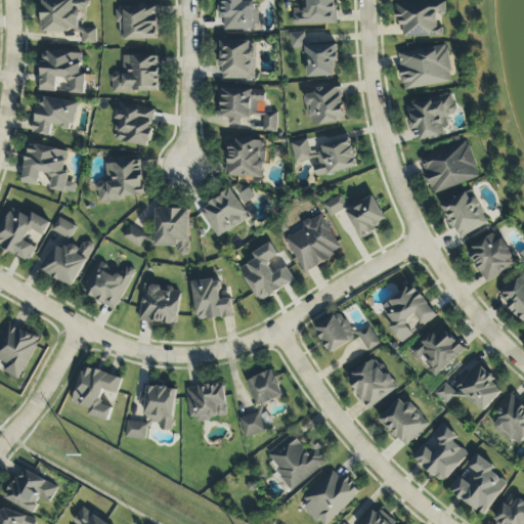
[(42,33),(81,33),(82,44),(96,44),(95,30),(81,30),(80,9),(89,9),(88,0),(54,0),(42,0),(42,33)]
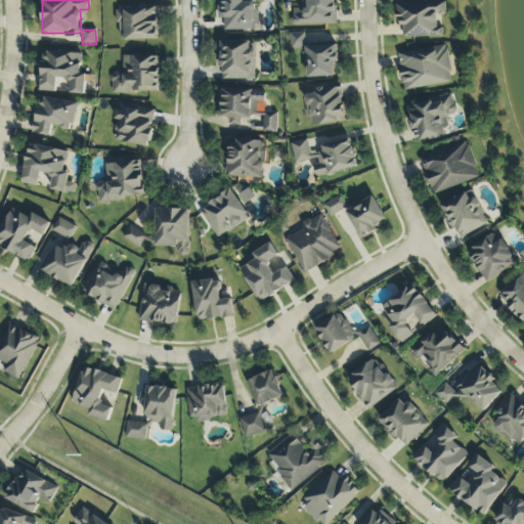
[(224,31),(257,30),(257,3),(244,3),(243,0),(216,0),(217,20),(223,20),(224,31)]
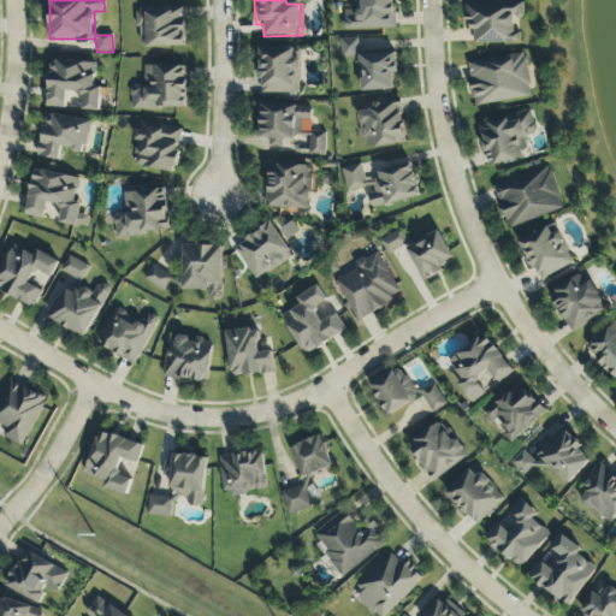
[(354,0),(354,11),(343,11),(344,31),(396,29),(394,0),(354,0)]
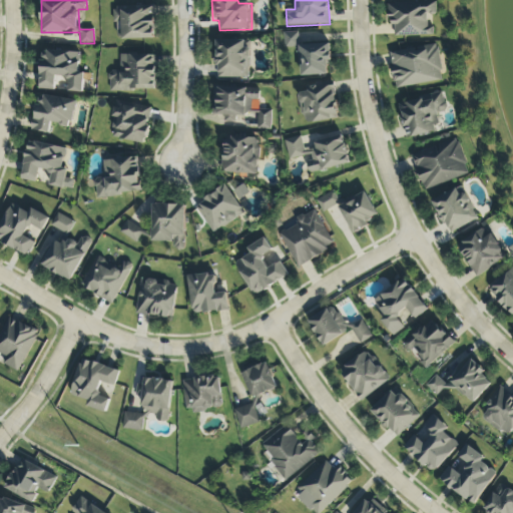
[(390,0),(391,37),(434,36),(433,0),(418,0),(390,0)]
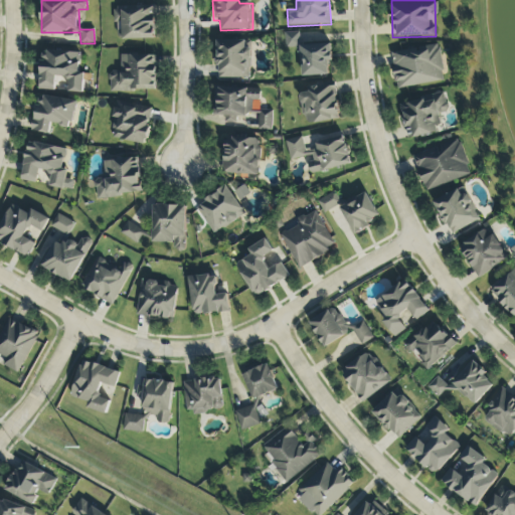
[(156,39),(155,6),(115,7),(115,23),(117,23),(118,40),(156,39)]
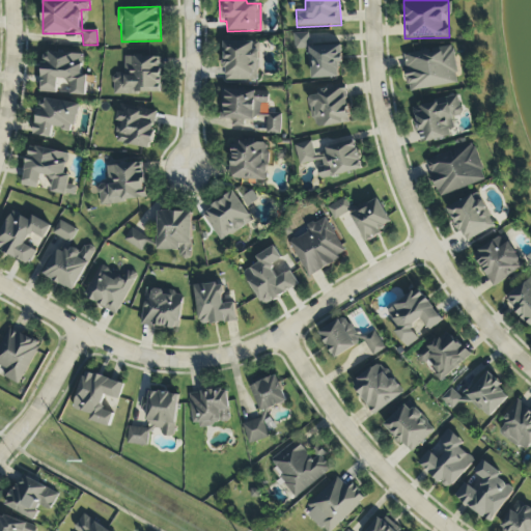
[(295,49),(309,49),(309,33),(295,34),(295,49)]
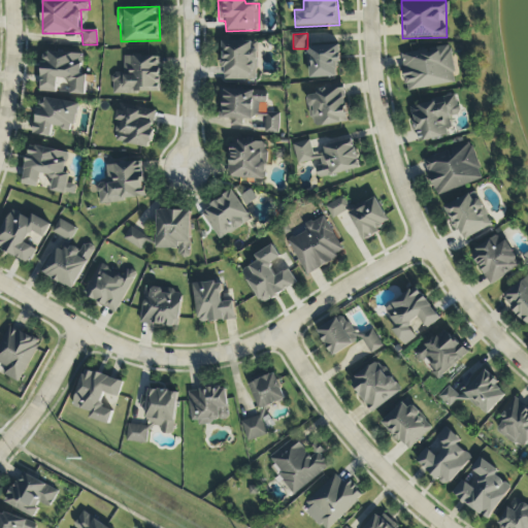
[(224,81),(257,80),(257,51),(252,51),(252,41),(223,42),(224,81)]
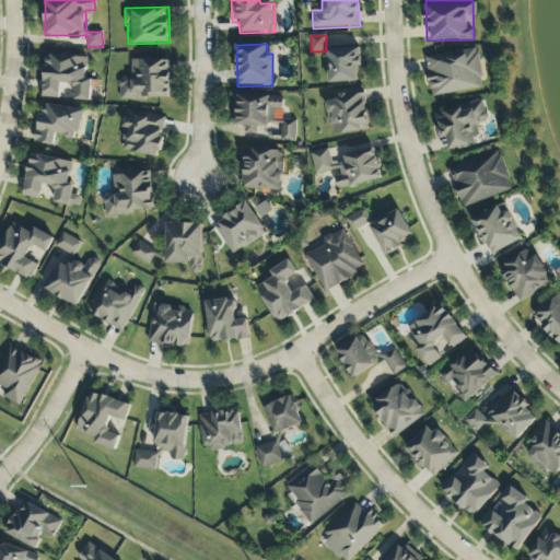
[(327,49),(327,83),(360,83),(360,49),(327,49)]
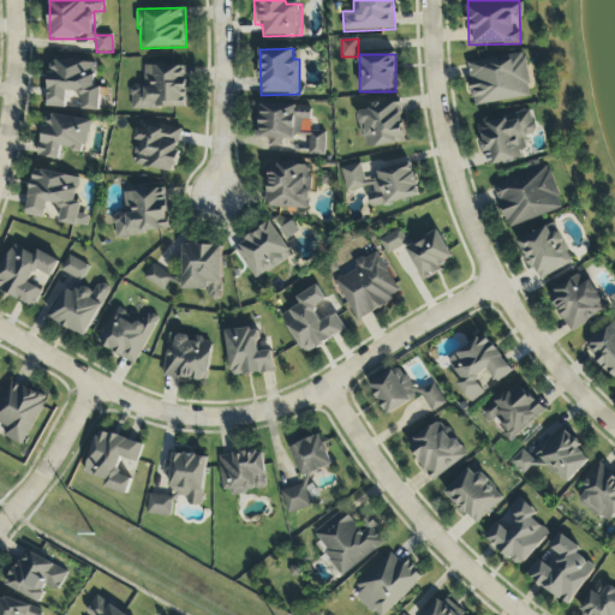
[(473,107),(531,96),(524,54),(466,64),(473,107)]
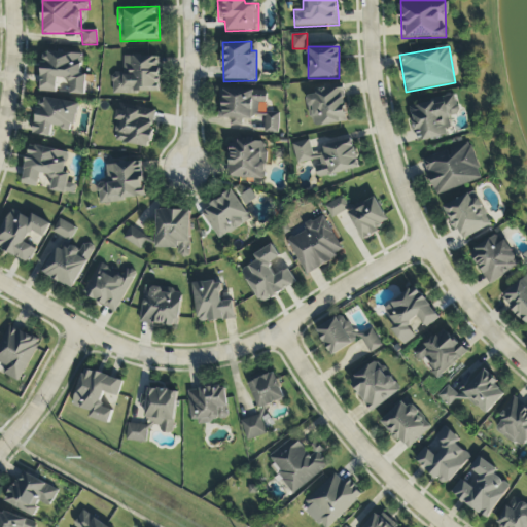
[(40,93),(56,94),(57,79),(72,79),(71,95),(85,95),(86,75),(80,75),(81,54),(42,51),(40,93)]
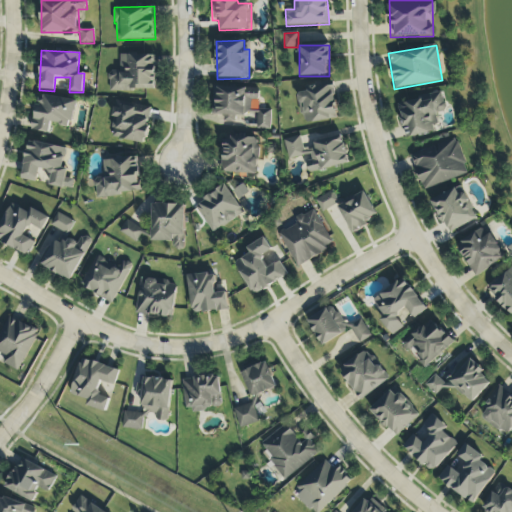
[(155,91),(155,55),(119,55),(120,72),(109,72),(109,91),(155,91)]
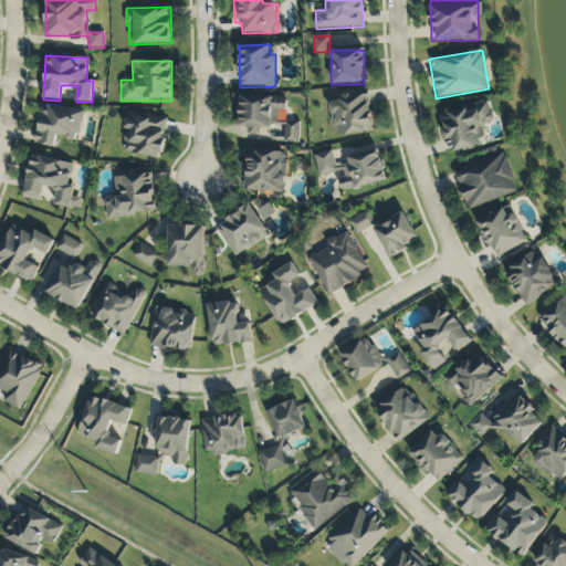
[(75,86),(61,86),(62,100),(75,100),(75,86)]
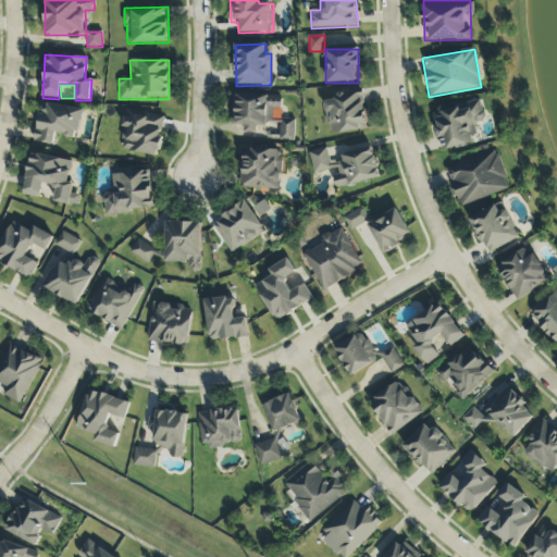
[(329,135),(368,130),(362,91),(324,97),(329,135)]
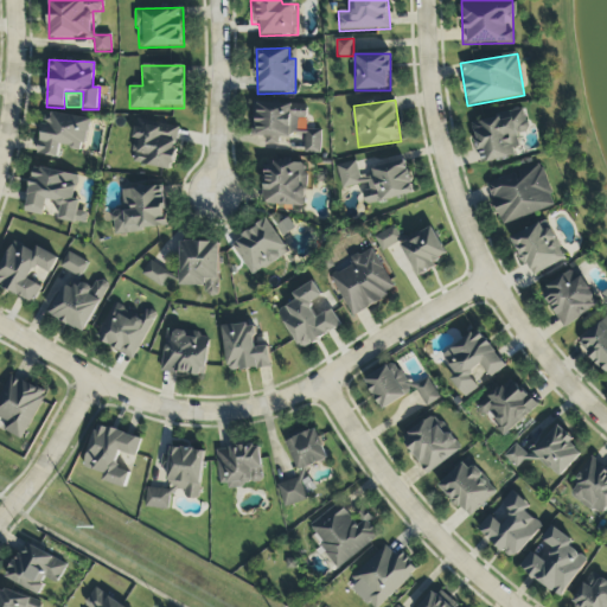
[(251,136),(266,138),(266,145),(279,146),(279,138),(295,139),(296,121),(306,122),(306,113),(293,112),(293,104),(253,102),(251,136)]
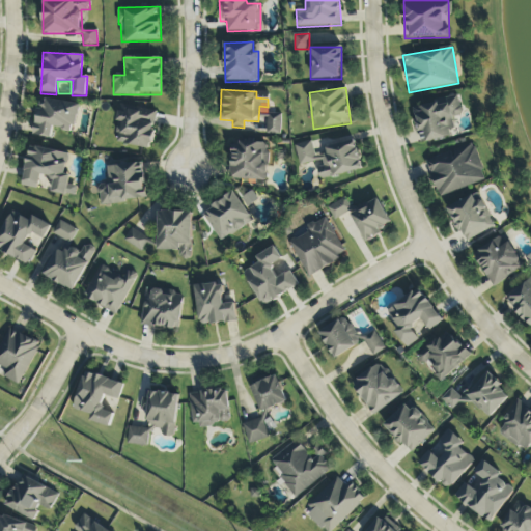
[(420,143),(453,137),(450,118),(463,116),(458,98),(413,107),(420,143)]
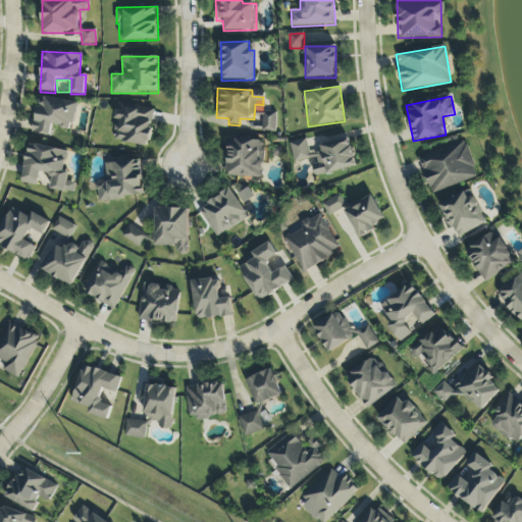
[(33,134),(50,137),(52,126),(73,131),(77,103),(39,97),(33,134)]
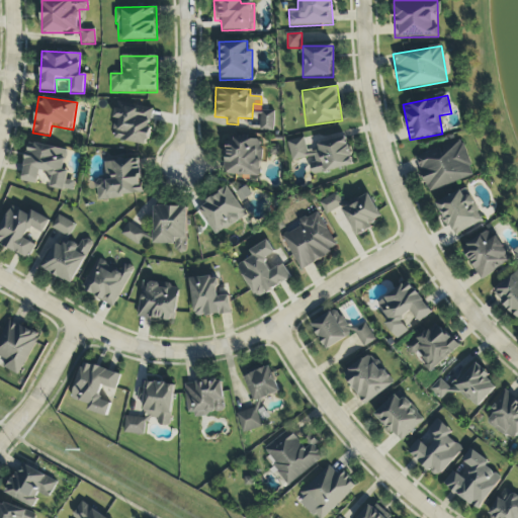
[(110,140),(147,146),(154,108),(116,102),(110,140)]
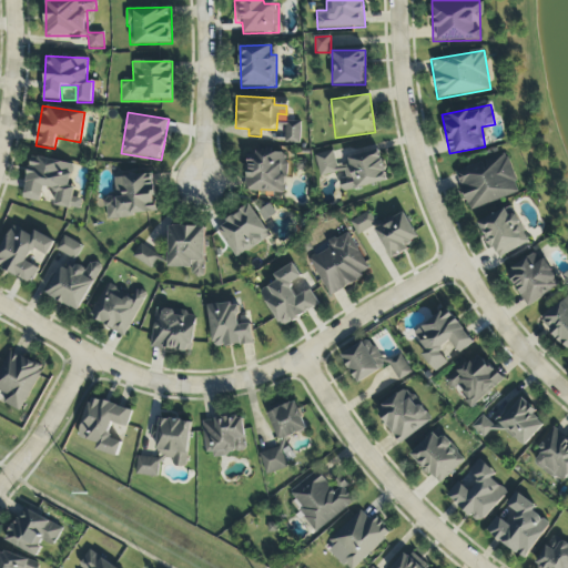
[(301,124),(286,123),(285,143),(300,144),(301,124)]
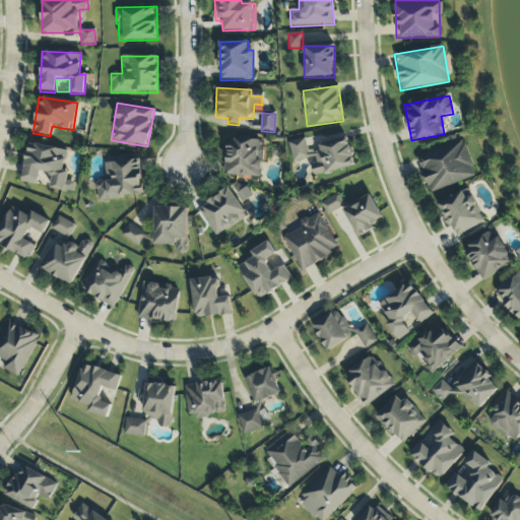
[(261,177),(262,139),(228,138),(225,176),(261,177)]
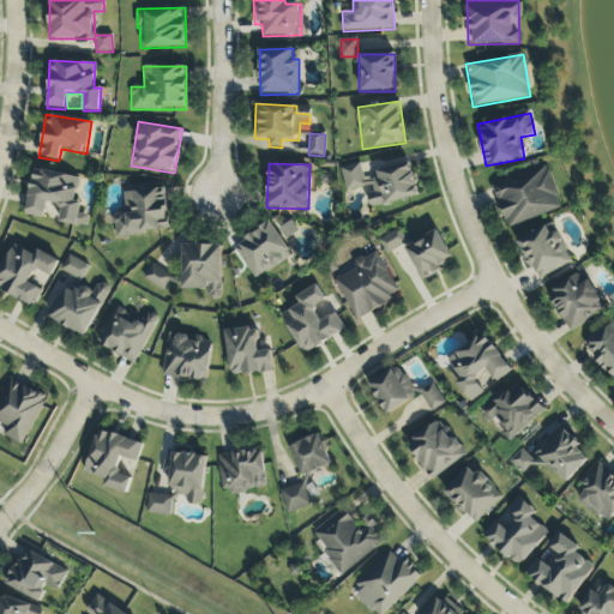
[(419,197),(411,166),(363,178),(361,163),(341,168),(345,192),(367,187),(372,208),(419,197)]
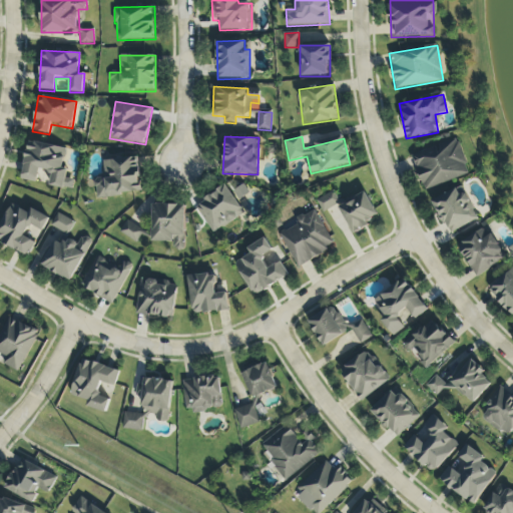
[(470,175),(458,139),(411,154),(423,190),(470,175)]
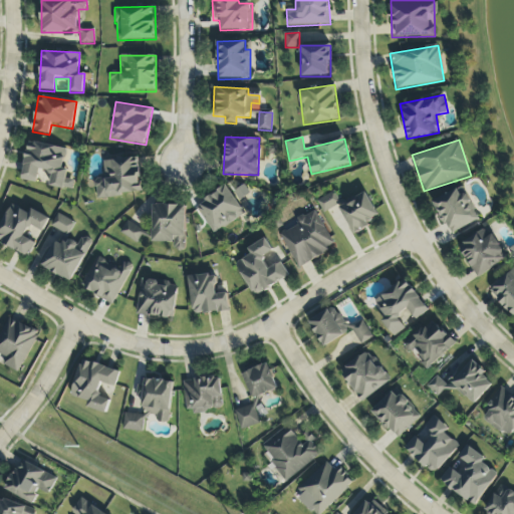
[(67,149),(29,141),(21,181),(71,190),(73,180),(67,179),(68,170),(63,169),(67,149)]
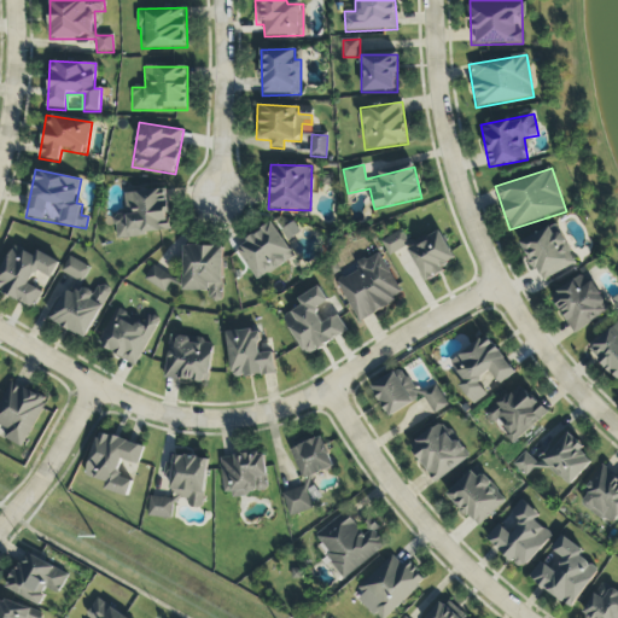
[(116,239),(170,233),(165,190),(124,193),(127,215),(114,216),(116,239)]
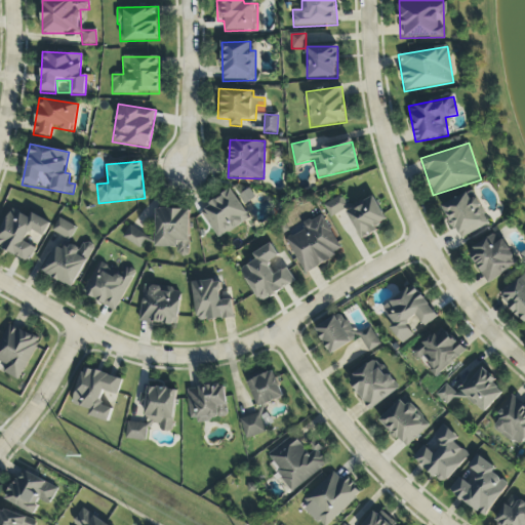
[(250,218),(232,191),(200,211),(217,240),(250,218)]
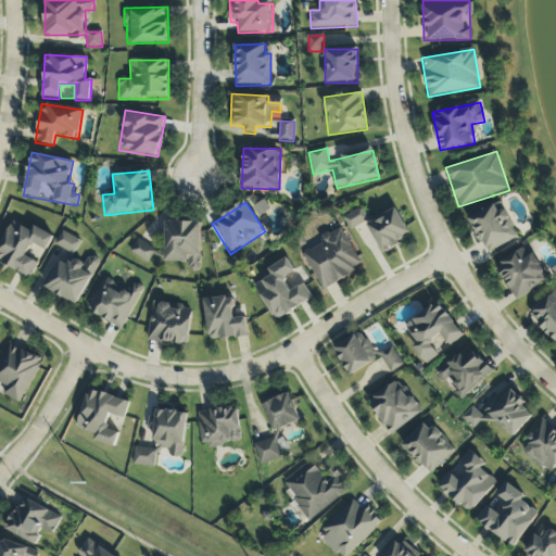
[(517,240),(505,210),(497,213),(495,206),(469,216),(484,253),(517,240)]
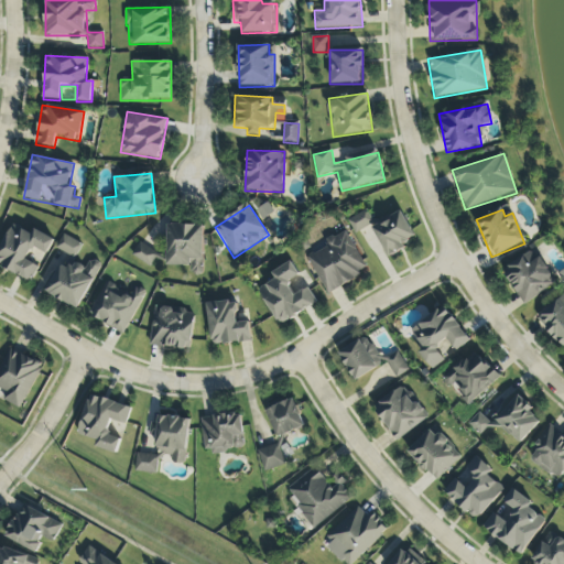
[(348,220),(355,234),(373,224),(367,210),(348,220)]
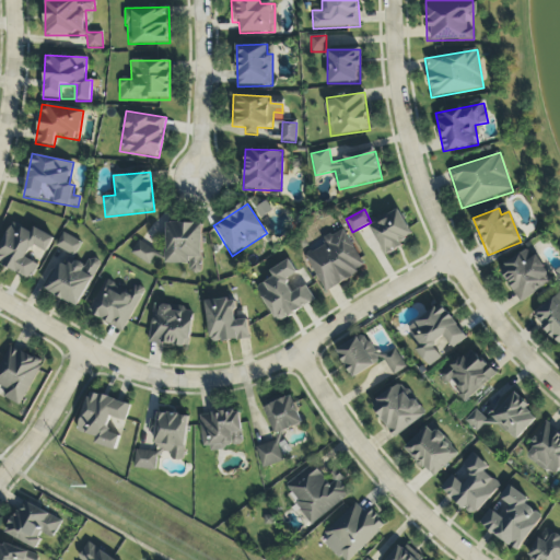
[(385,257),(404,247),(400,242),(412,236),(399,210),(369,224),(385,257)]
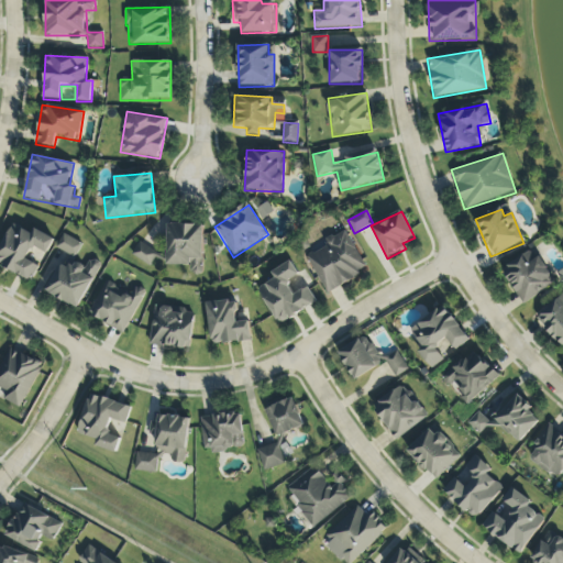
[(54,239),(34,229),(32,234),(12,224),(0,247),(0,265),(32,280),(39,266),(25,260),(32,247),(46,254),(54,239)]
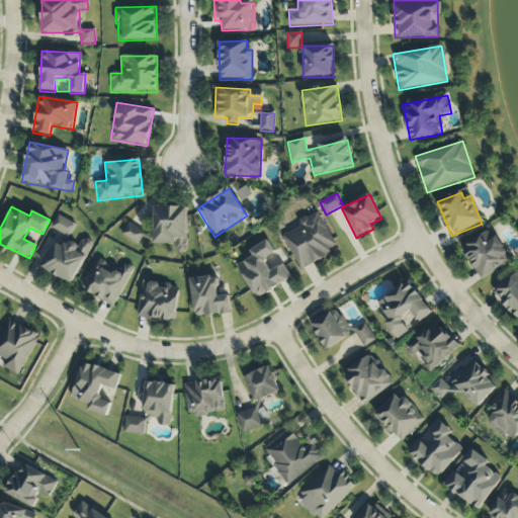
[(187,207),(154,206),(153,245),(174,245),(174,252),(186,252),(187,207)]
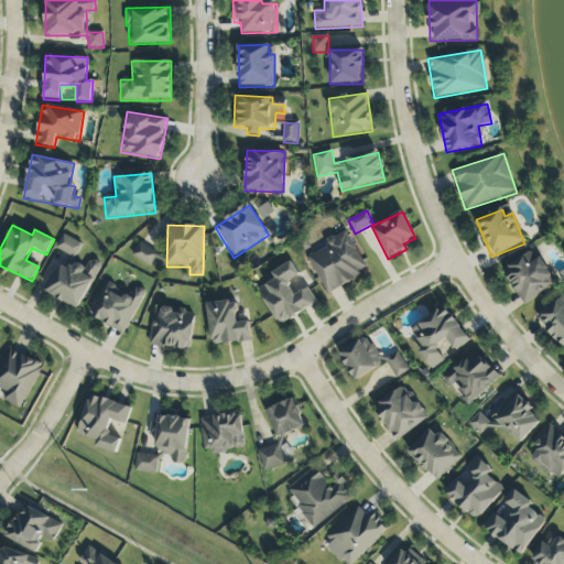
[(325,241),(327,248),(308,256),(324,293),(367,274),(348,231),(325,241)]
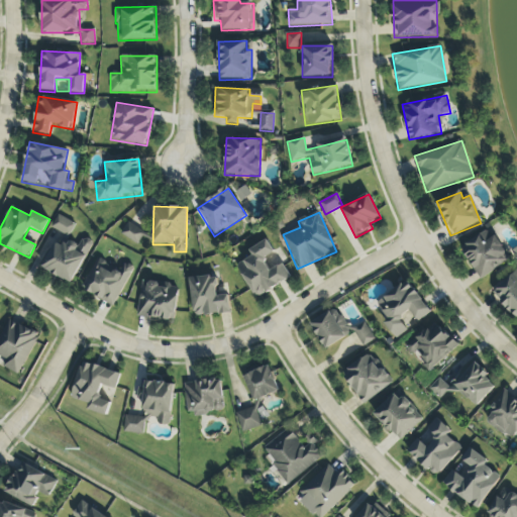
[(72,284),(93,242),(84,237),(79,246),(68,240),(76,224),(58,215),(50,228),(66,236),(62,246),(55,243),(41,269),(72,284)]
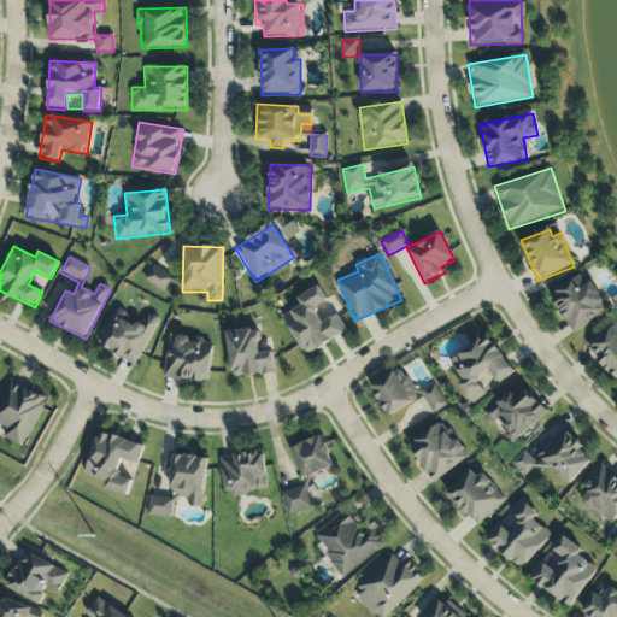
[(163,292),(172,278),(153,265),(144,280),(163,292)]
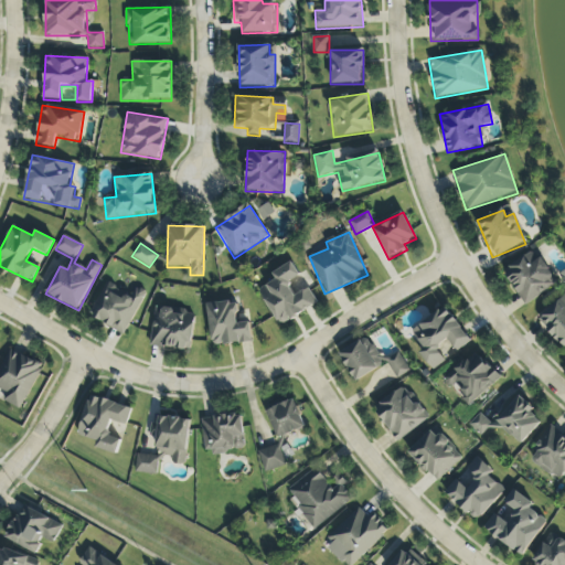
[(503,272),(524,306),(557,285),(537,252),(503,272)]
